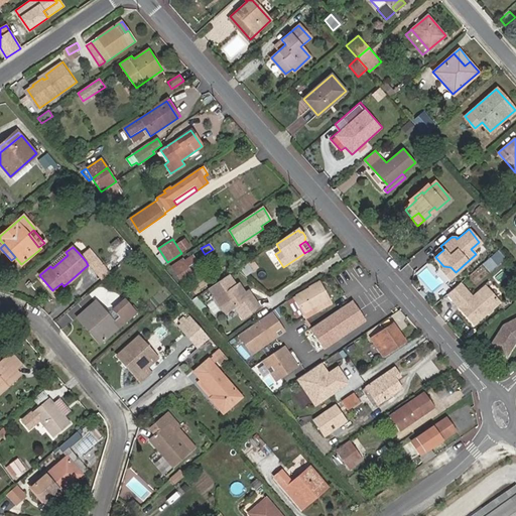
[(86,261),(92,257),(85,248),(79,253),(86,261)]
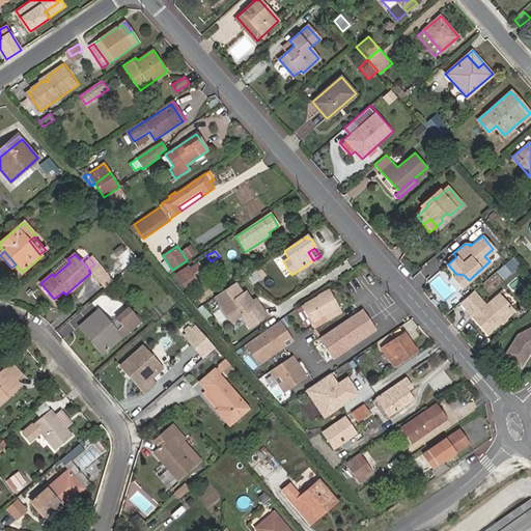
[(513,269),(518,266),(512,259),(508,262),(513,269)]
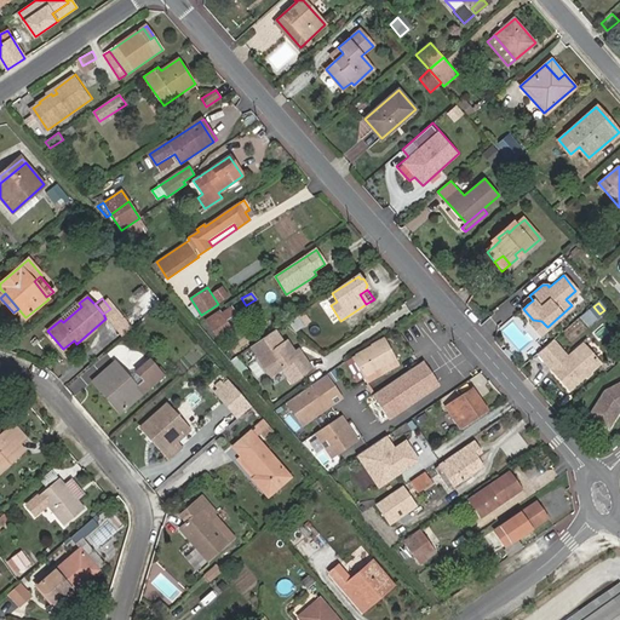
[(591,304),(583,311),(585,314),(593,306),(591,304)]
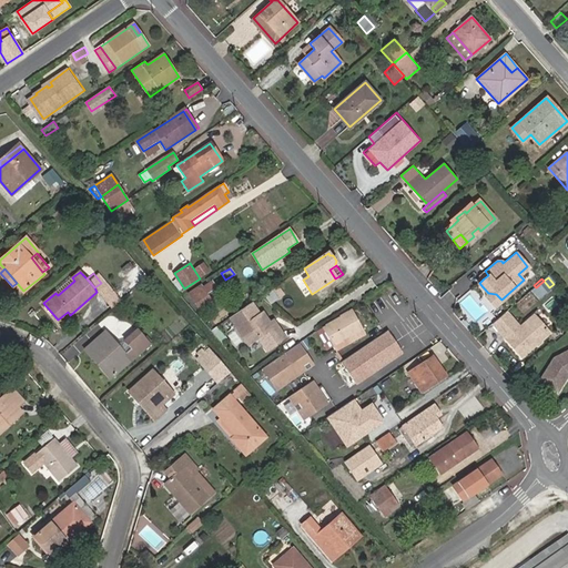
[(199,308),(212,301),(206,292),(216,285),(212,280),(202,285),(201,284),(188,293),(199,308)]
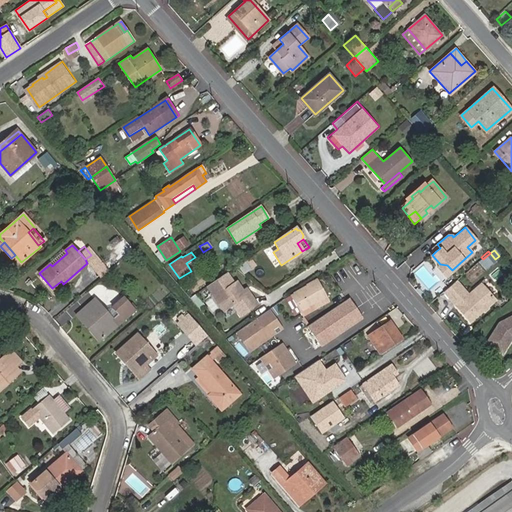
[(488,265),(495,259),(490,253),(483,259),(488,265)]
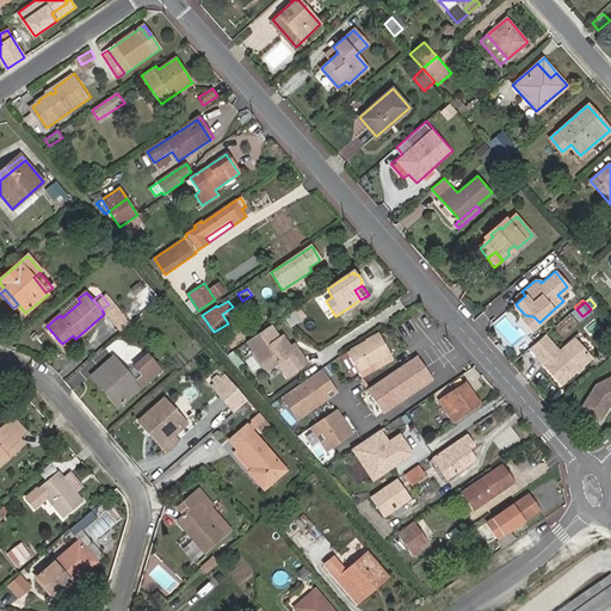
[(289,314),(294,321),(302,315),(297,308),(289,314)]
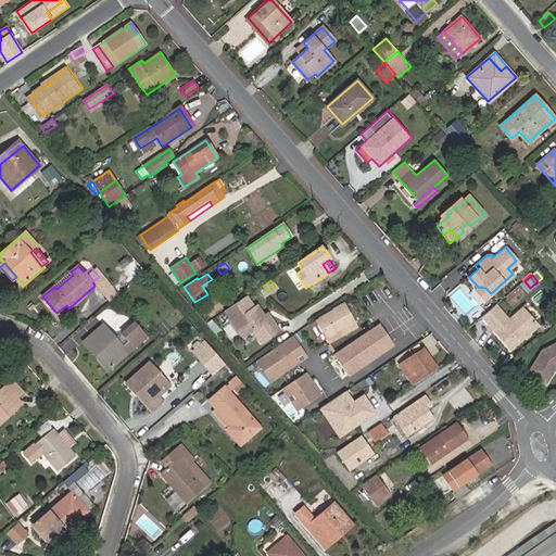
[(526,292),(530,288),(525,281),(520,286),(526,292)]
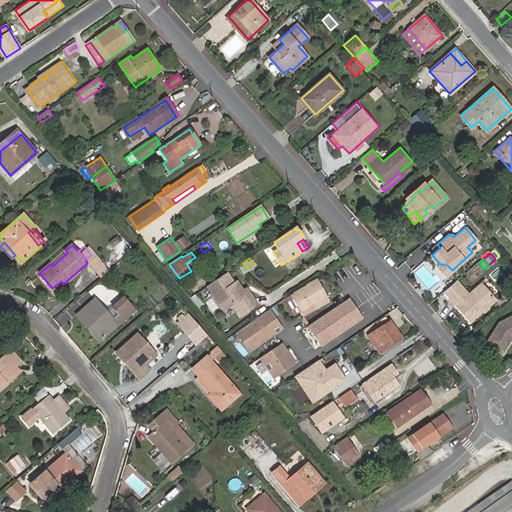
[(437,266),(446,275),(452,270),(447,265),(440,264),(437,266)]
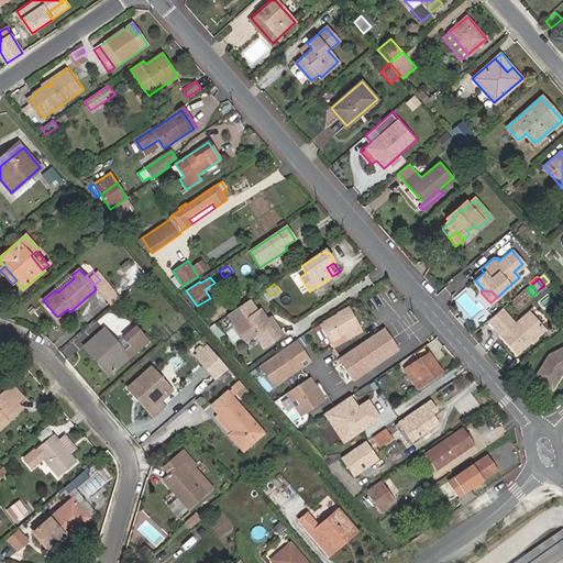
[(273,319),(271,316),(264,306),(261,308),(253,296),(231,310),(249,337),(258,330),(267,344),(286,332),(276,317),(273,319)]
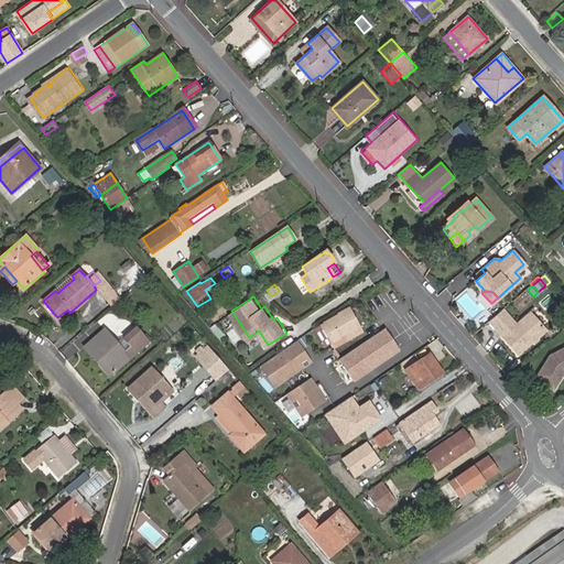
[(316,305),(318,308),(331,300),(328,297),(316,305)]
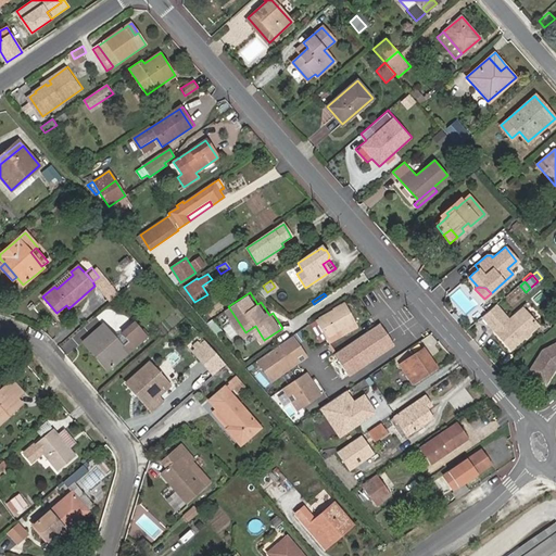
[(314,304),(317,310),(329,301),(326,295),(314,304)]
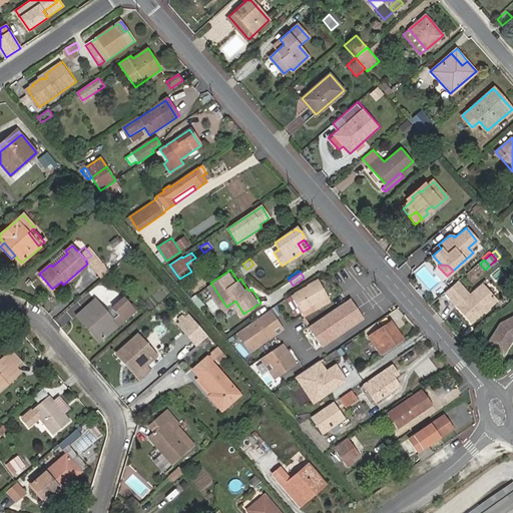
[(445,291),(471,321),(497,299),(483,283),(470,294),(458,280),(445,291)]
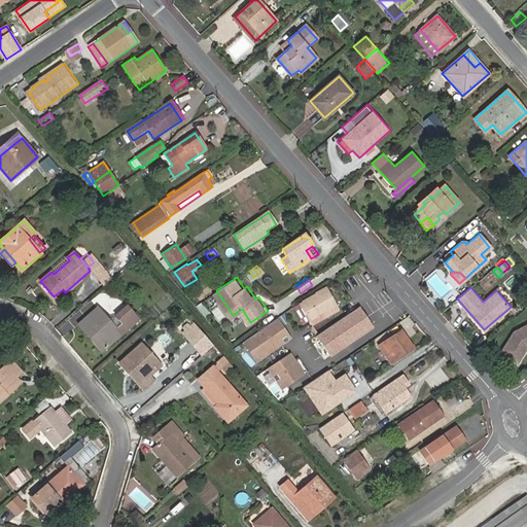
[(54,296),(56,300),(65,292),(63,289),(54,296)]
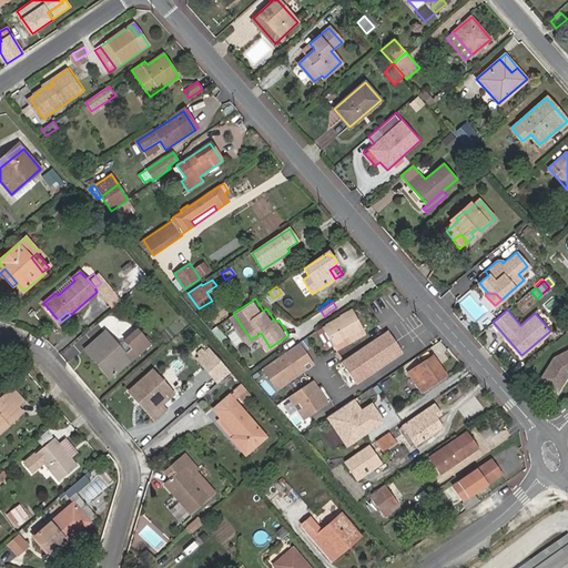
[(333,344),(335,346),(362,331),(351,312),(328,324),(316,333),(324,344),(327,347),(333,344)]
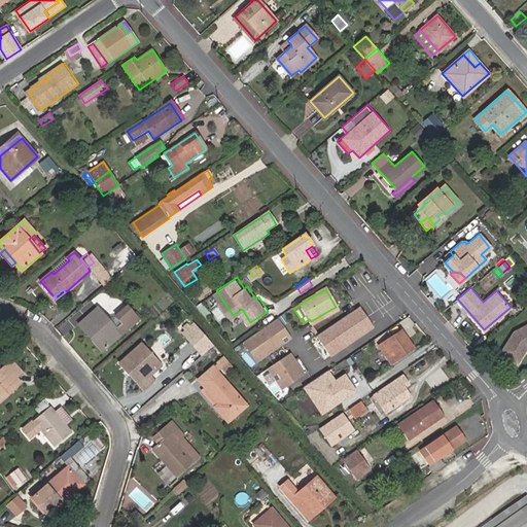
[(91,338),(102,352),(140,318),(127,303),(113,315),(106,315),(99,308),(83,320),(96,334),(91,338)]
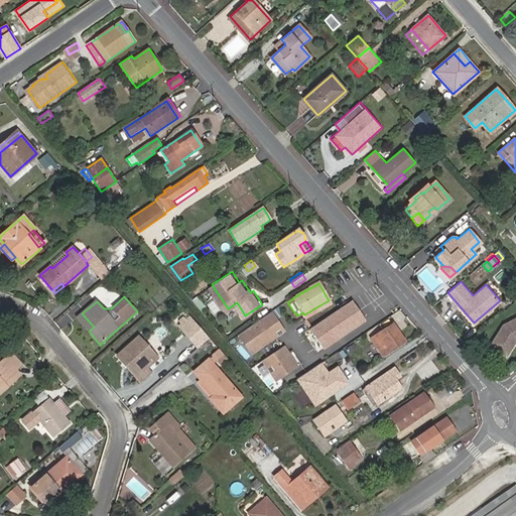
[(304,314),(305,317),(330,303),(329,300),(304,314)]
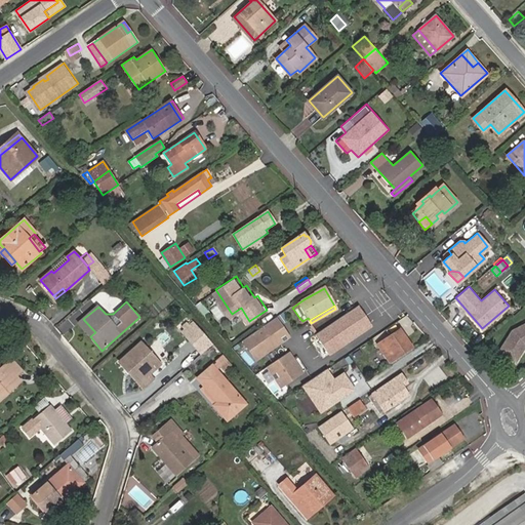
[(344,342),(341,339),(368,322),(358,306),(344,315),(314,334),(327,355),(344,342)]
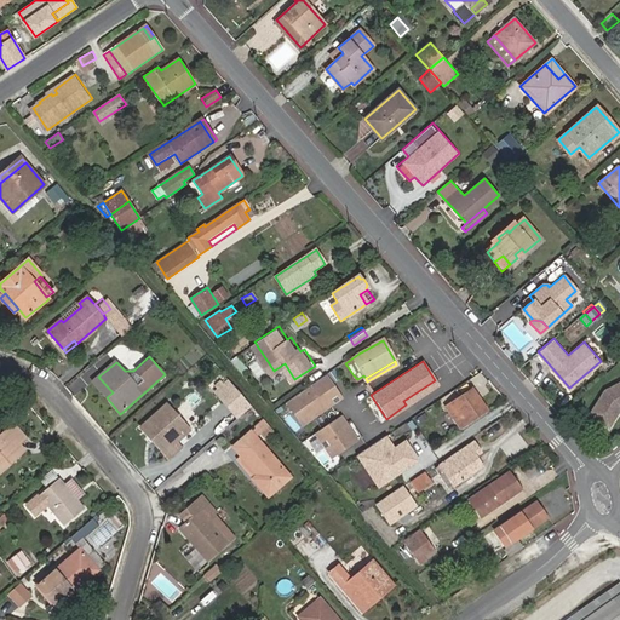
[(333,388),(323,374),(285,400),(299,423),(328,403),(322,395),(333,388)]
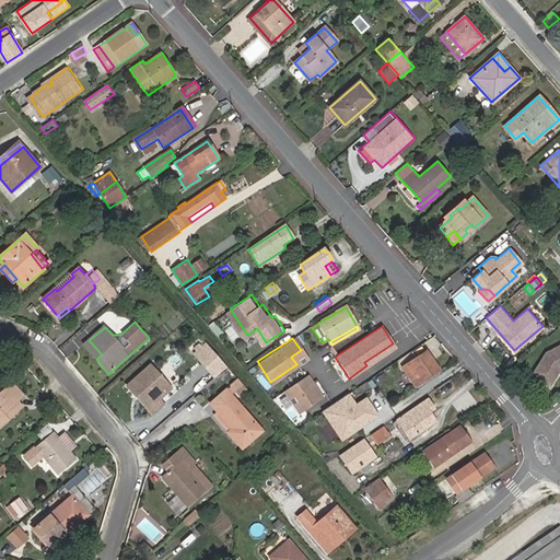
[(207,371),(222,362),(208,339),(193,348),(207,371)]
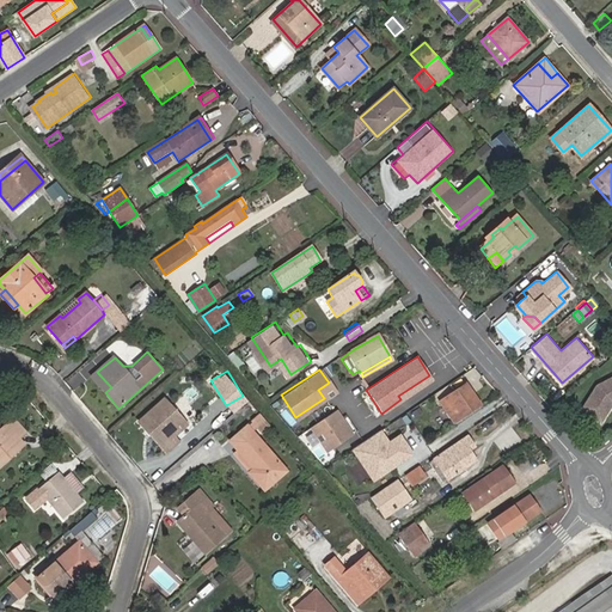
[(105,392),(111,387),(97,372),(91,377),(105,392)]
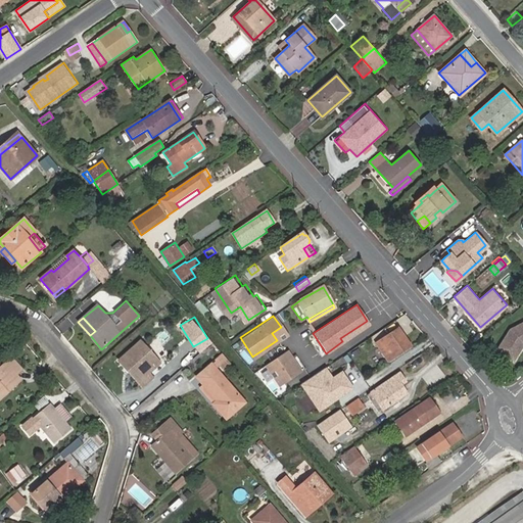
[(342,341),(369,324),(367,321),(340,338),(342,341)]
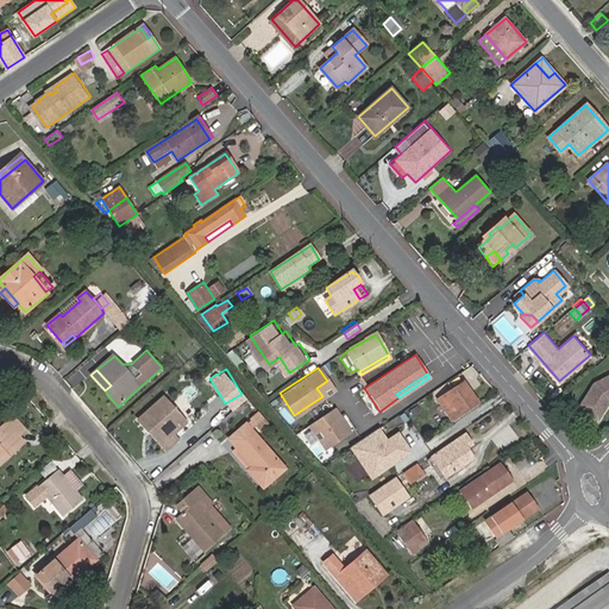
[(596,421),(608,402),(608,401),(608,376),(592,385),(577,409),(596,421)]
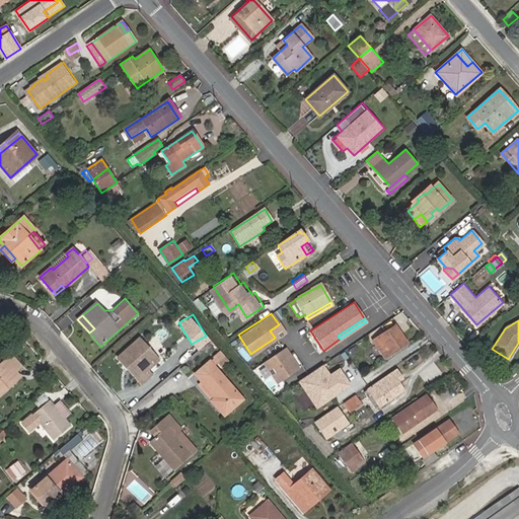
[(279,324),(270,330),(275,338),(283,332),(279,324)]
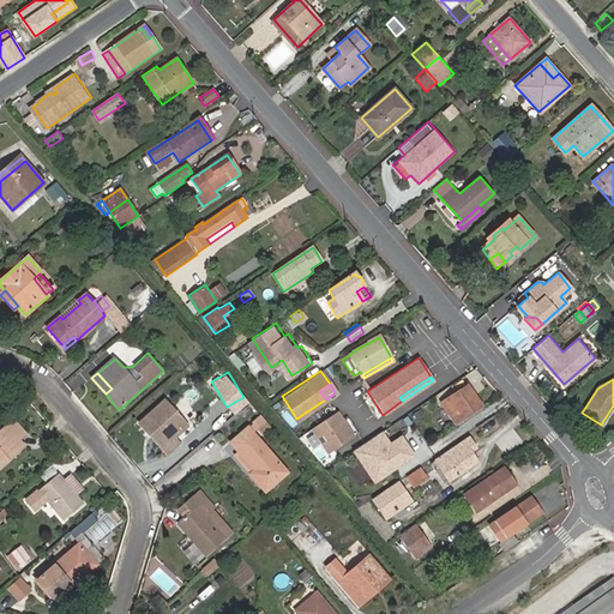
[(456,423),(482,405),(468,385),(441,402),(456,423)]
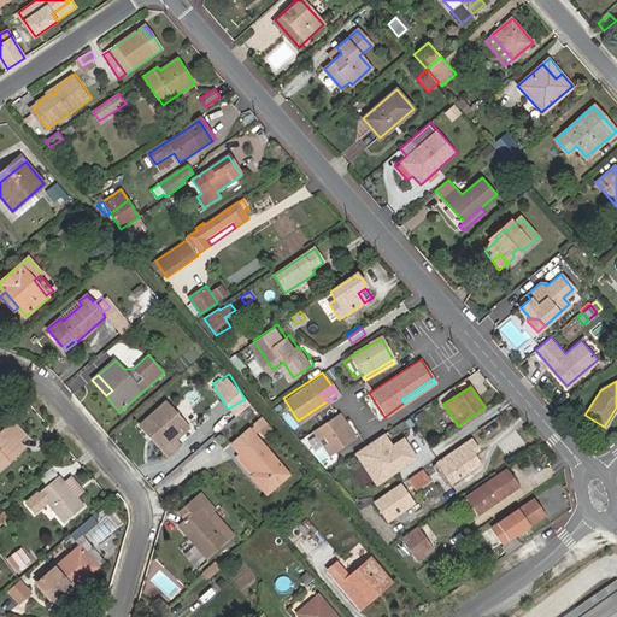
[(176,440),(174,438),(187,425),(166,403),(144,421),(156,435),(152,439),(168,457),(181,445),(176,440)]
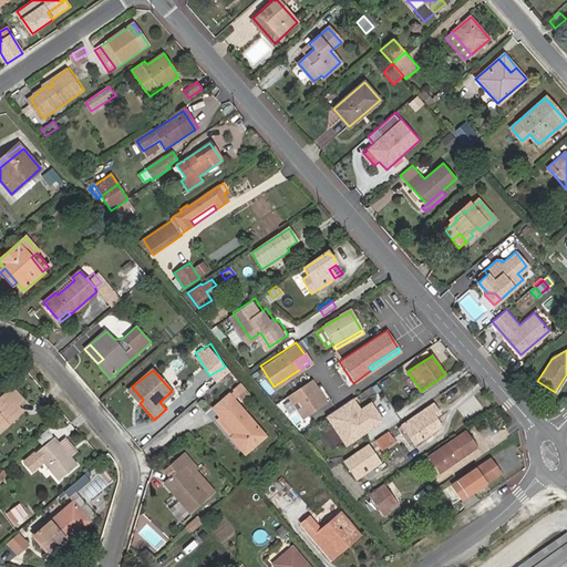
[(326,402),(310,380),(287,395),(301,419),(326,402)]
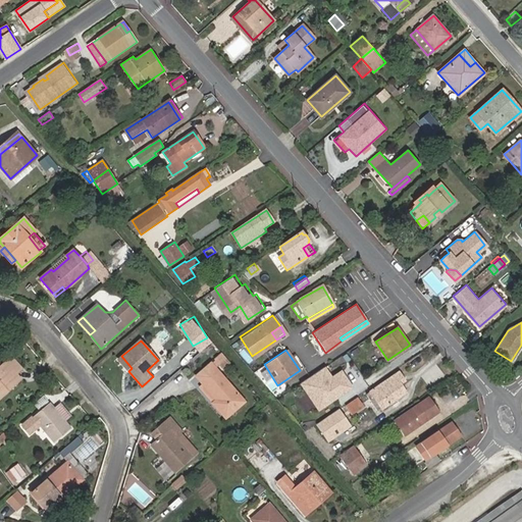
[(225,417),(244,401),(215,367),(219,364),(221,367),(229,360),(222,352),(196,375),(202,382),(217,400),(212,403),(225,417)]
